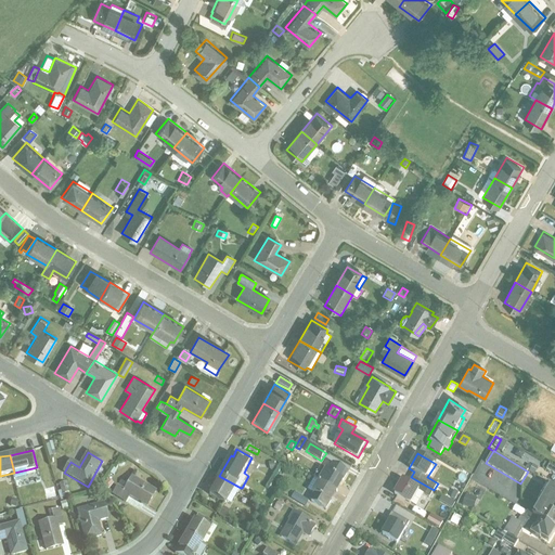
[(314,478),(338,492),(349,473),(333,463),(328,470),(326,469),(321,467),(314,478)]
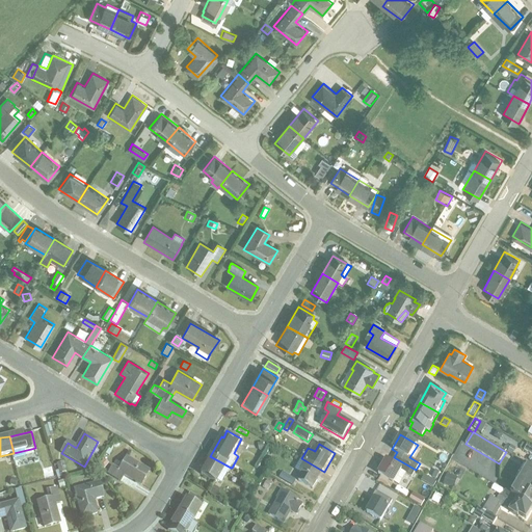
[(506,445),(504,449),(508,451),(507,452),(512,455),(515,449),(511,446),(510,447),(506,445)]
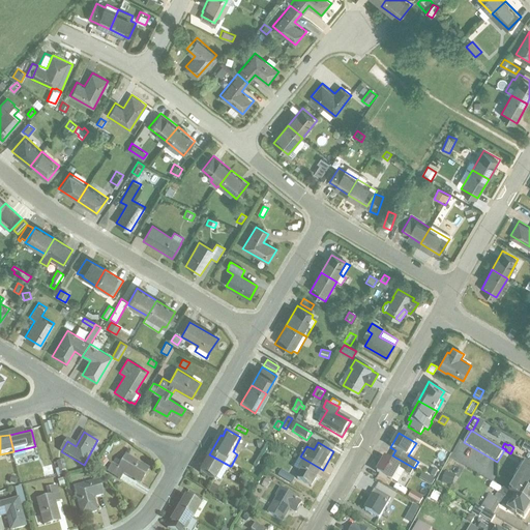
[(230,466),(209,454),(199,473),(215,482),(216,479),(221,481),(230,466)]
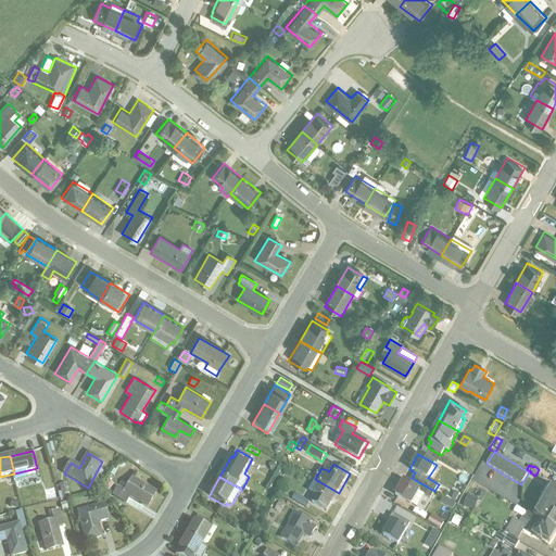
[(434,491),(412,478),(408,483),(404,480),(394,495),(417,508),(425,495),(430,498),(434,491)]
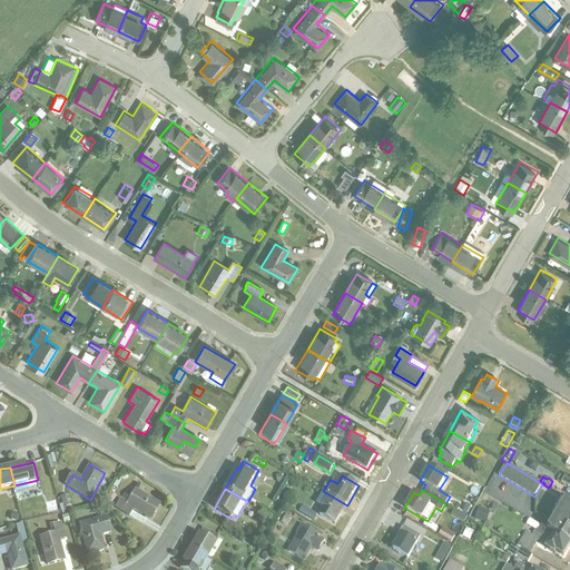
[(146,503),(148,499),(135,491),(127,504),(119,500),(115,509),(129,518),(134,510),(150,521),(157,510),(146,503)]
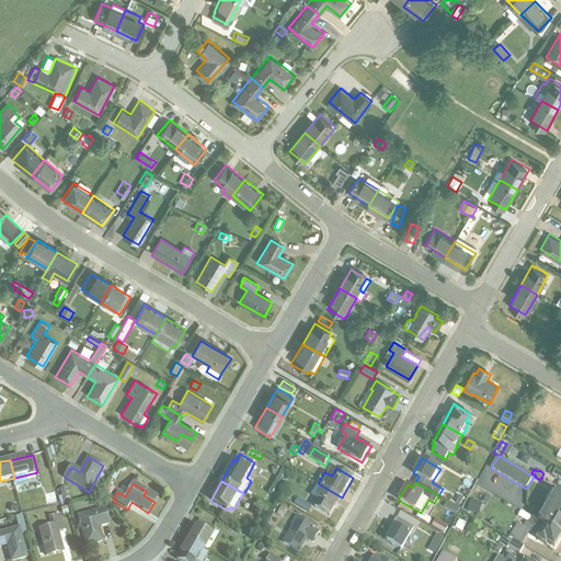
[(342,497),(318,483),(311,495),(318,501),(313,507),(330,517),(342,497)]
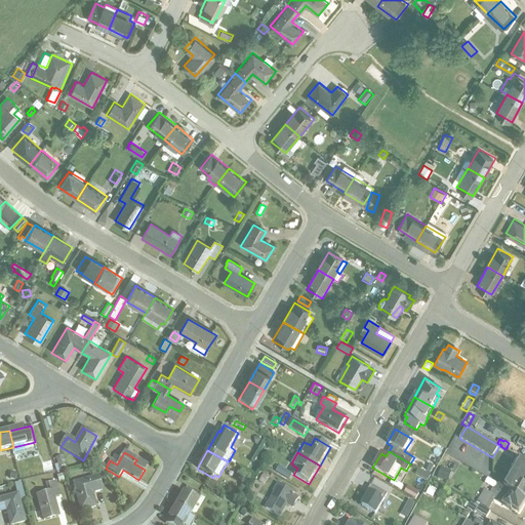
[(103,454),(95,462),(101,467),(107,458),(103,454)]
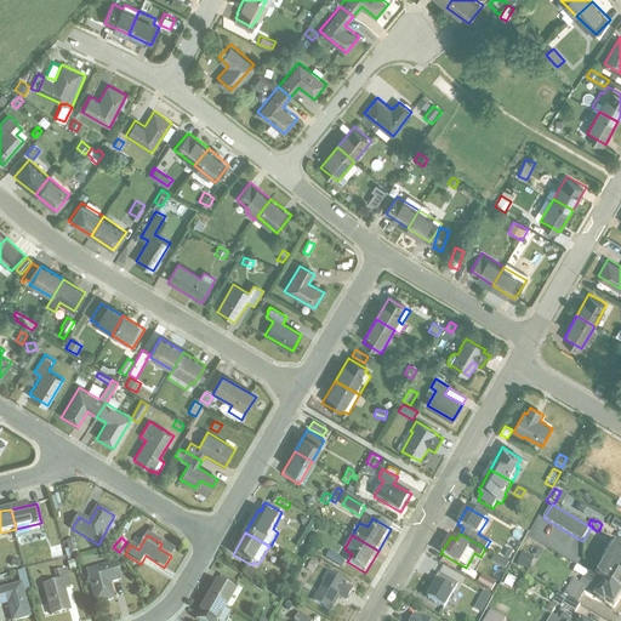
[(159,548),(171,556),(174,551),(161,543),(159,548)]
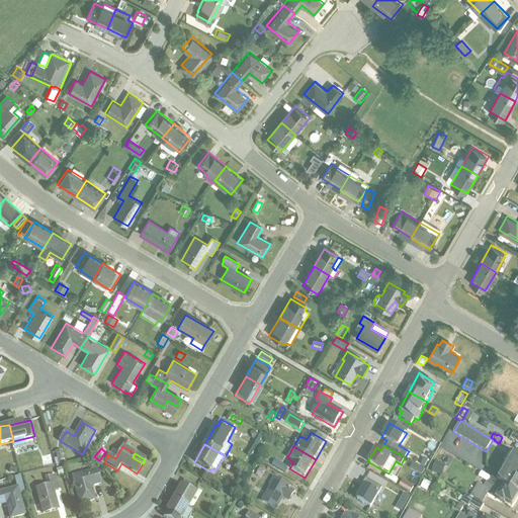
[(498,482),(517,493),(517,455),(516,454),(514,453),(498,482)]
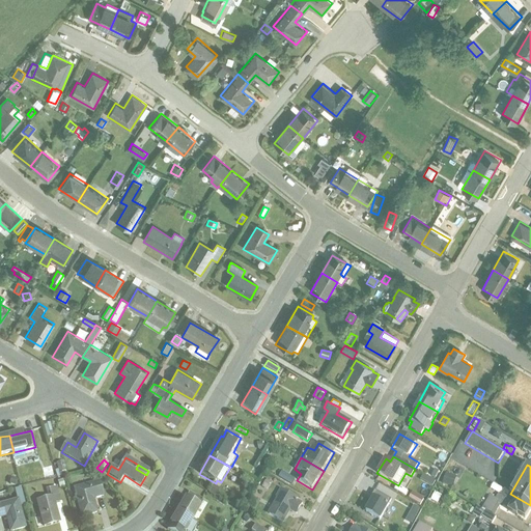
[(282,472),(279,478),(291,485),(296,479),(282,472)]
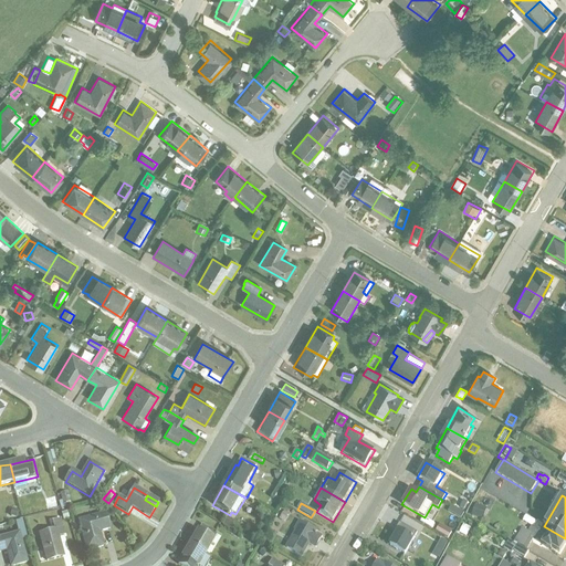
[(475,505),(472,516),(483,520),(486,509),(475,505)]
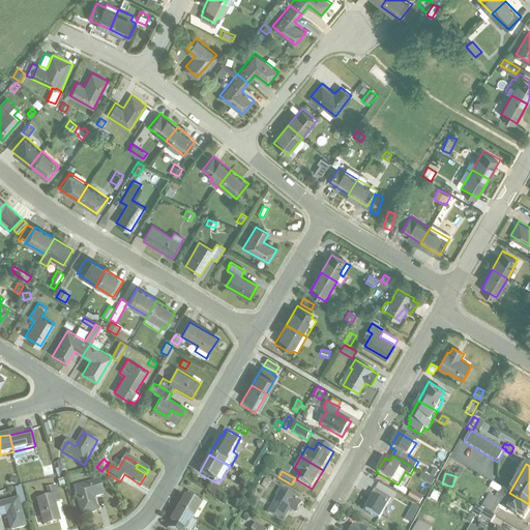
[(423,474),(420,479),(432,486),(435,480),(423,474)]
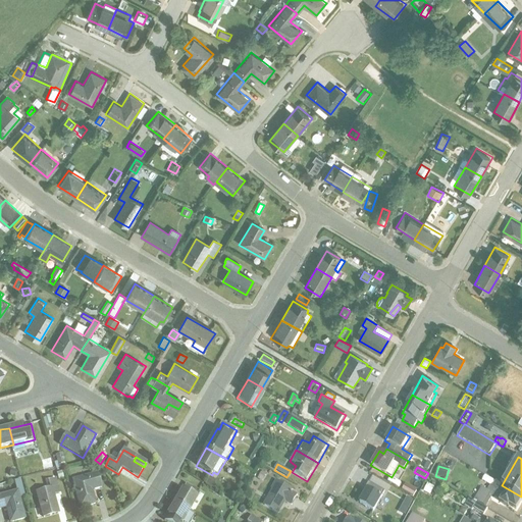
[(241,468),(237,472),(247,478),(250,473),(241,468)]
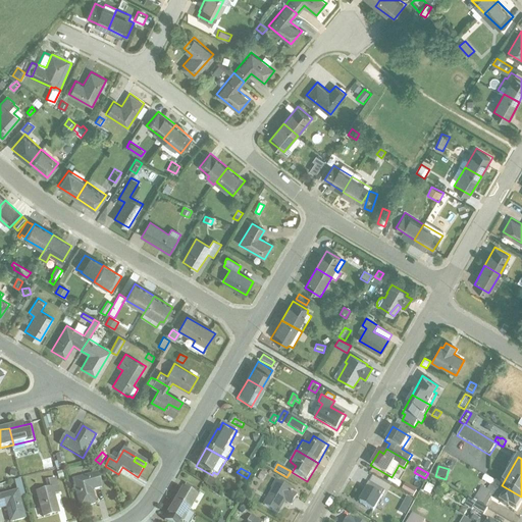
[(263,472),(258,479),(262,482),(267,474),(263,472)]
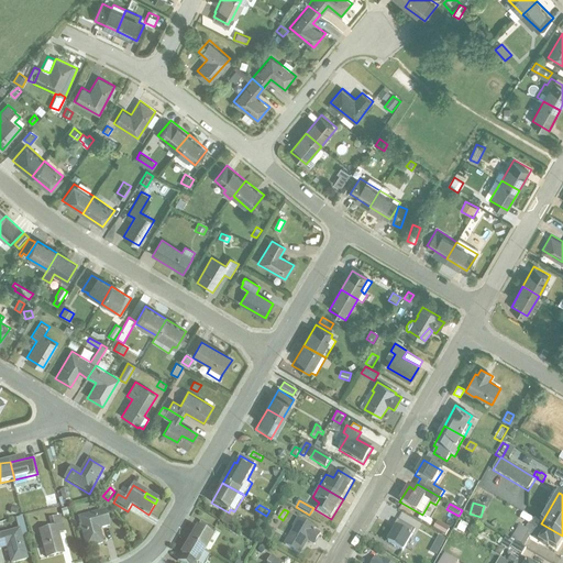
[(106,510),(77,518),(86,550),(105,545),(100,530),(110,528),(106,510)]
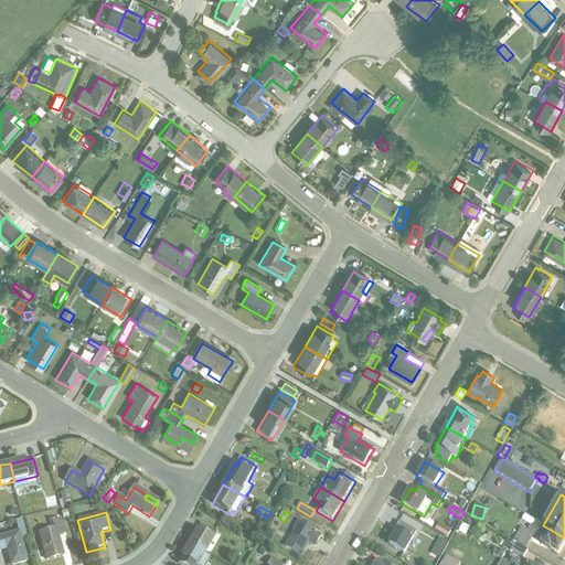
[(226,516),(223,523),(231,528),(232,525),(243,532),(246,526),(234,520),(234,521),(226,516)]
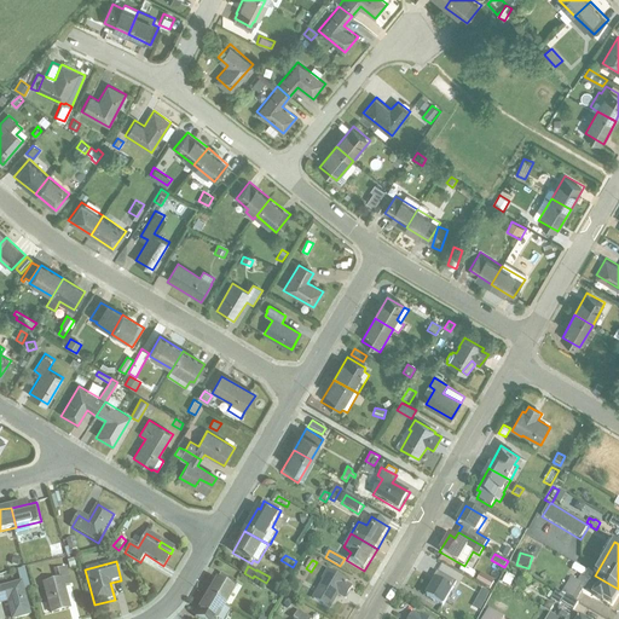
[(61,578),(42,584),(51,614),(71,608),(65,586),(71,585),(67,568),(58,571),(61,578)]
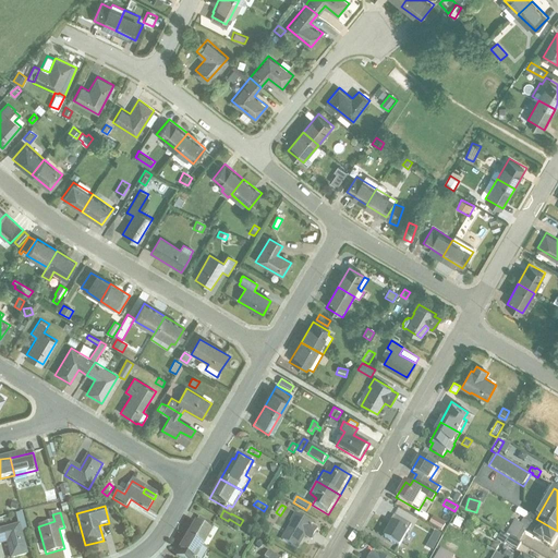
[(291,524),(281,541),(299,550),(305,538),(312,542),(318,530),(312,526),(314,524),(295,514),(290,523),(291,524)]
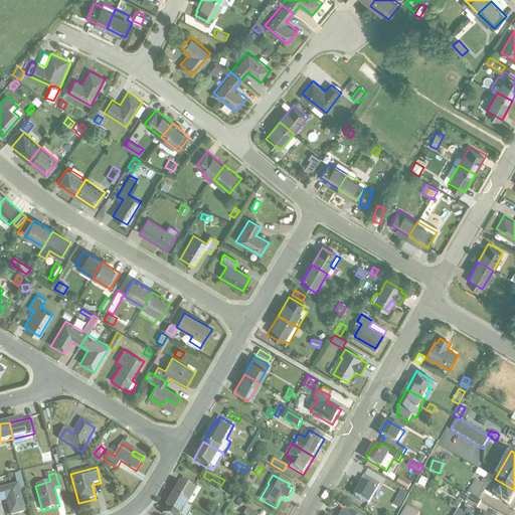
[(361,484),(354,497),(355,498),(369,506),(380,485),(364,476),(359,483),(361,484)]
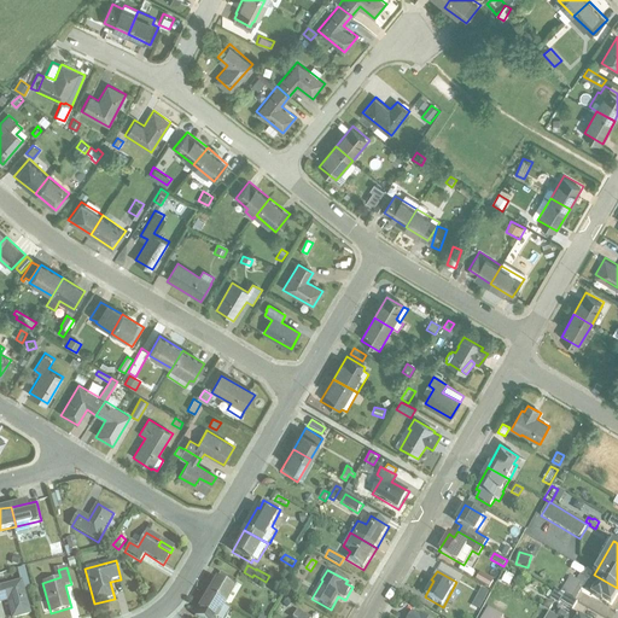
[(594,584),(593,584),(596,587),(592,595),(601,601),(602,599),(611,605),(617,592),(617,588),(594,575),(587,571),(583,578),(594,584)]
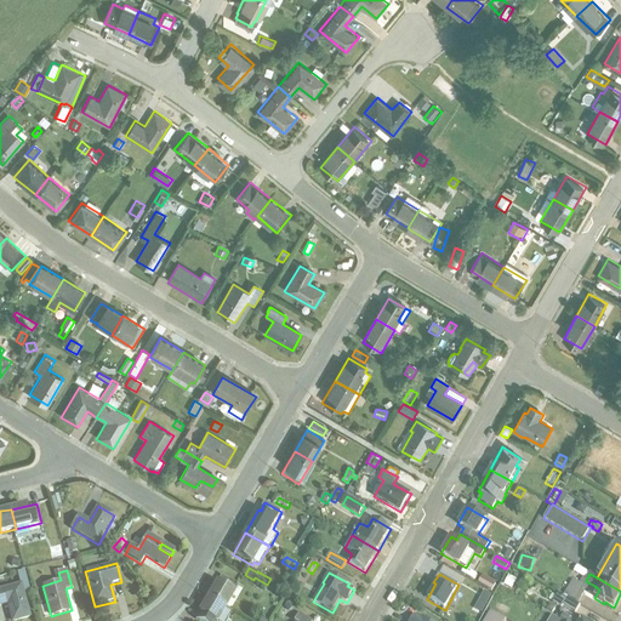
[(209,598),(226,609),(239,586),(222,576),(209,598)]
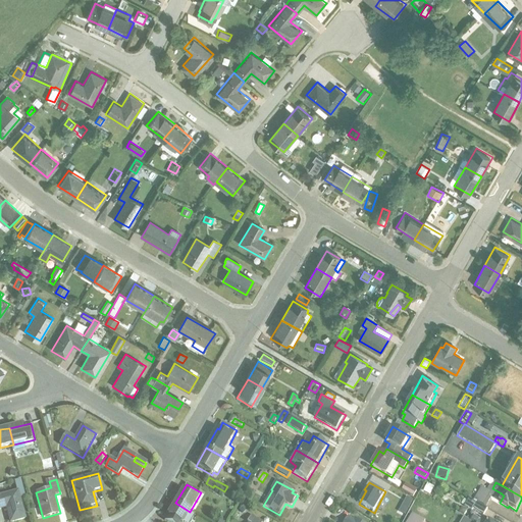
[(406,484),(402,491),(413,498),(417,490),(406,484)]
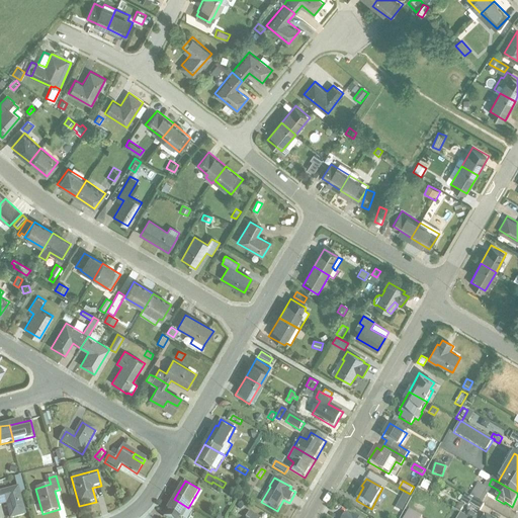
[(425,481),(421,488),(427,492),(431,484),(425,481)]
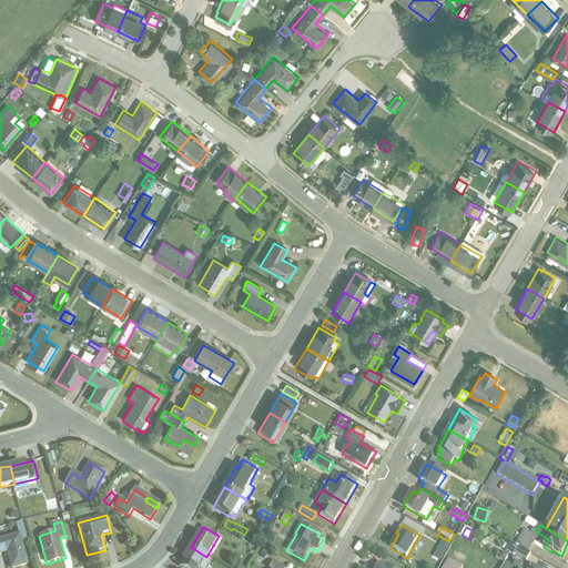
[(537,538),(537,540),(543,543),(545,537),(546,537),(536,531),(534,529),(530,535),(537,538)]
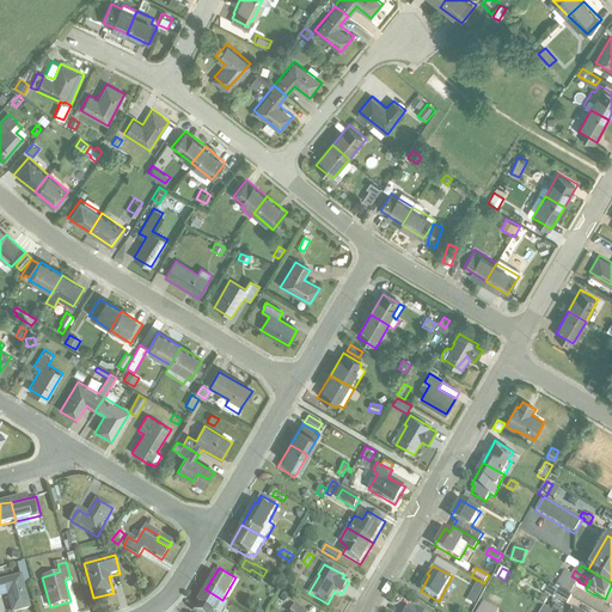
[(556,587),(570,595),(579,582),(579,580),(571,576),(564,571),(556,587)]
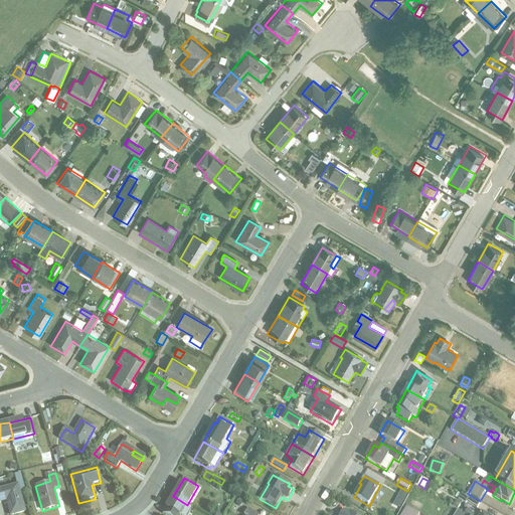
[(9,514),(16,514),(27,512),(19,484),(0,489),(0,503),(6,502),(9,514)]
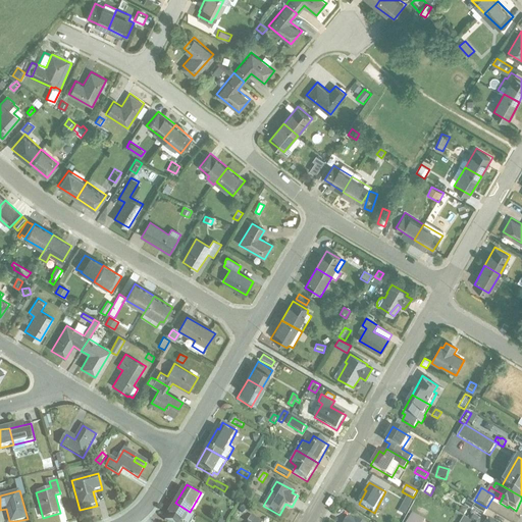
[(486,508),(474,501),(469,499),(467,503),(465,501),(463,505),(465,506),(464,507),(472,512),(473,510),(484,516),(487,509),(486,508)]
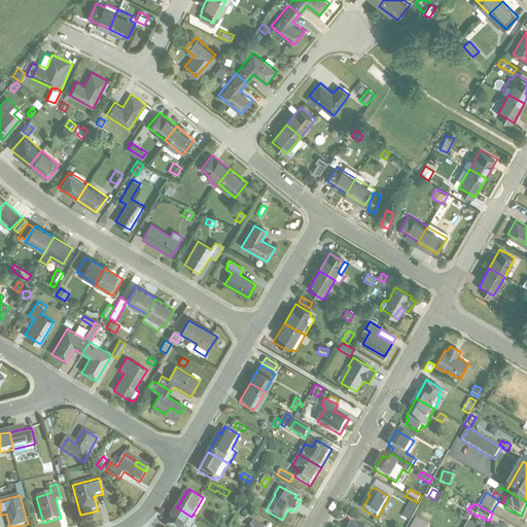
[(185,526),(191,517),(177,507),(166,526),(167,526),(185,526)]
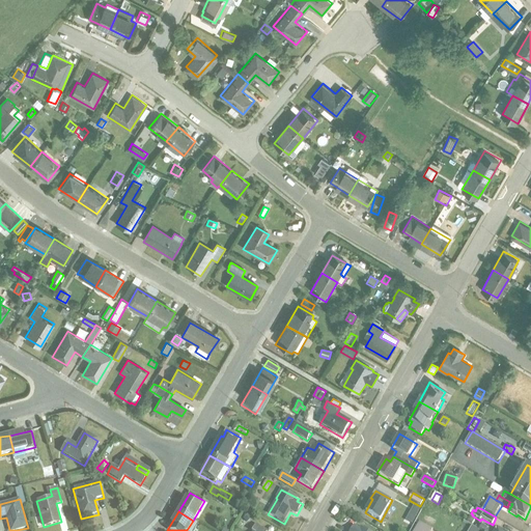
[(470,516),(467,522),(472,525),(476,520),(470,516)]
